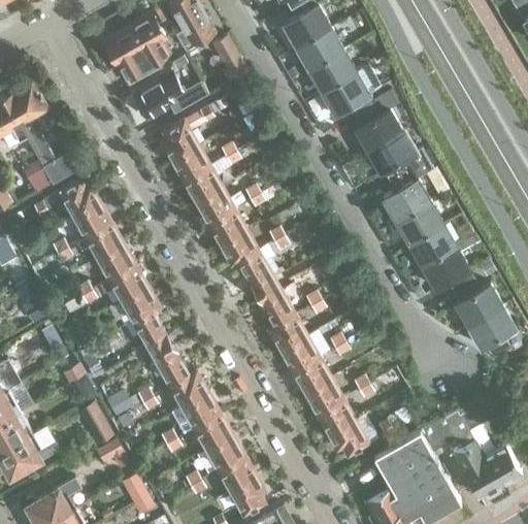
[(173,0),(169,3),(184,30),(175,34),(183,47),(192,42),(194,45),(215,34),(195,0),(173,0)]
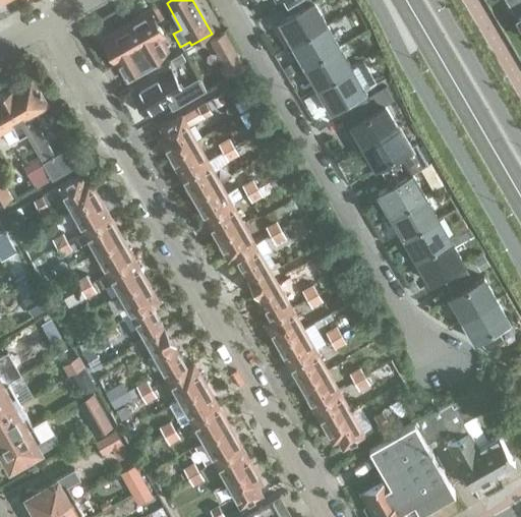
[(297,0),(286,7),(291,16),(279,23),(292,47),(327,26),(313,4),(312,4),(310,0),(297,0)]
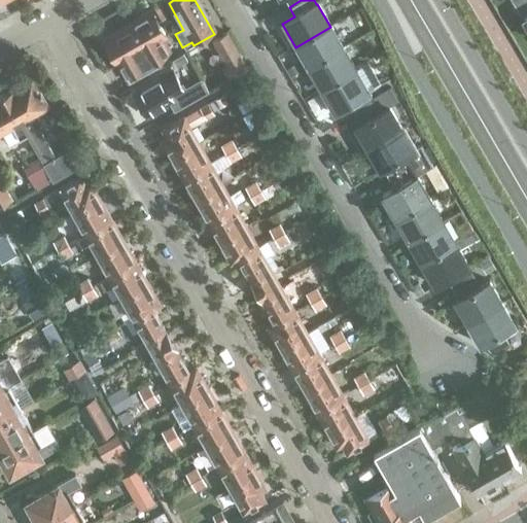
[(160,8),(153,11),(161,24),(167,20),(160,8)]
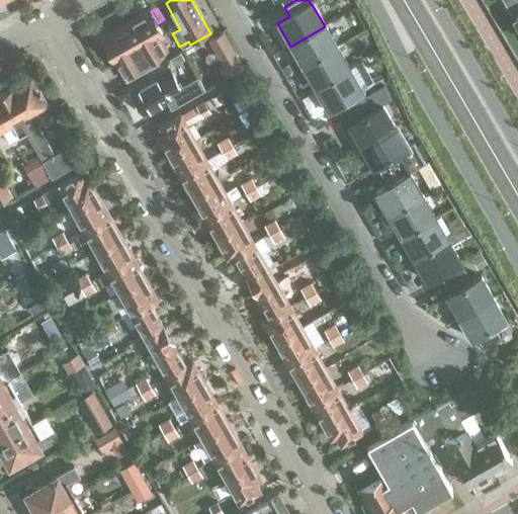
[(149,13),(124,26),(150,71),(159,66),(156,60),(167,54),(160,41),(164,39),(149,13)]
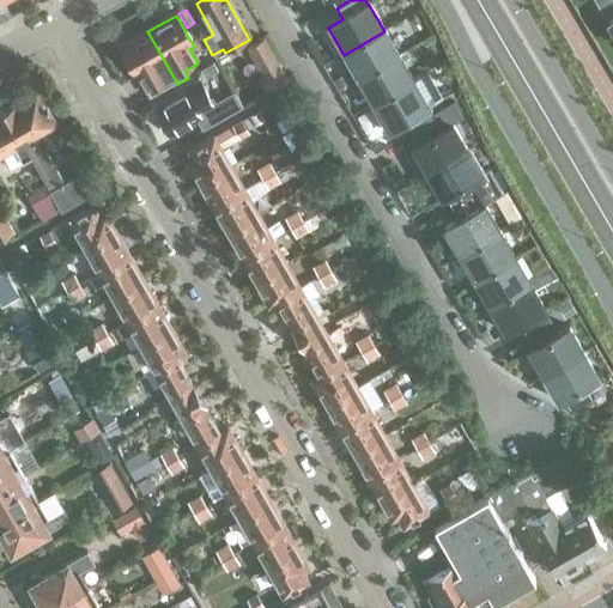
[(177,84),(147,31),(121,47),(120,49),(138,79),(150,99),(177,84)]
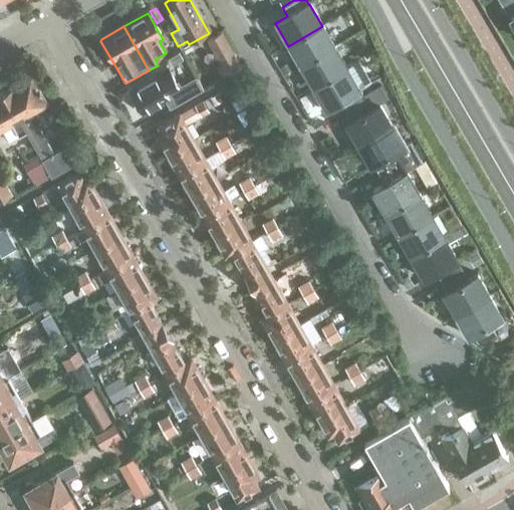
[(288,46),(300,67),(334,48),(322,26),(288,46)]
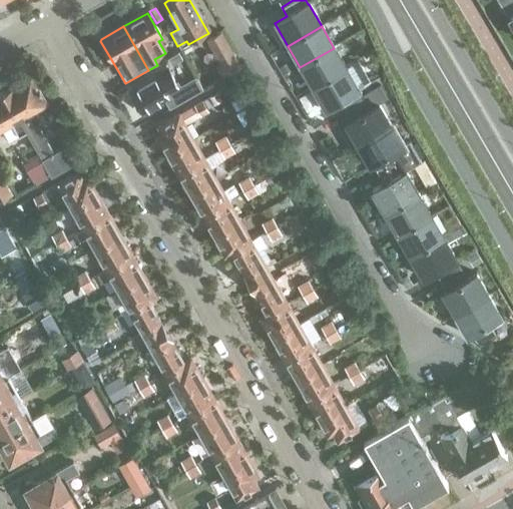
[(300,67),(312,89),(347,69),(334,48),(300,67)]
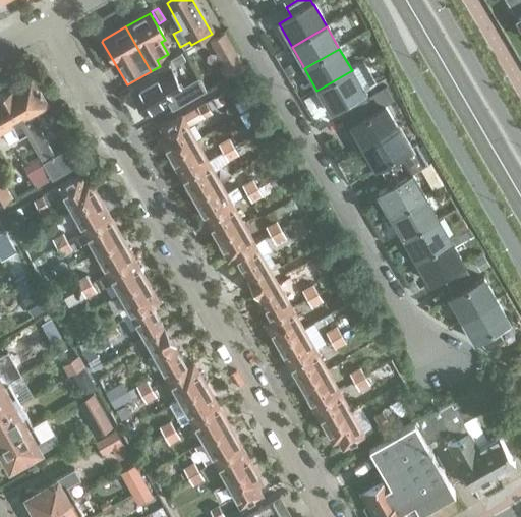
[(223,64),(198,78),(206,93),(245,70),(235,54),(222,61),(223,64)]
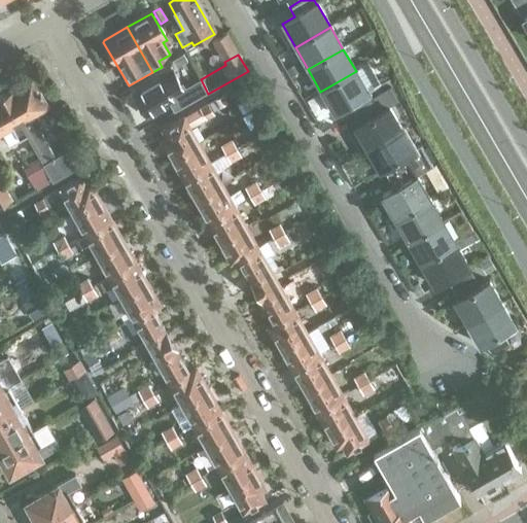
[(183,57),(172,63),(176,70),(187,63),(183,57)]
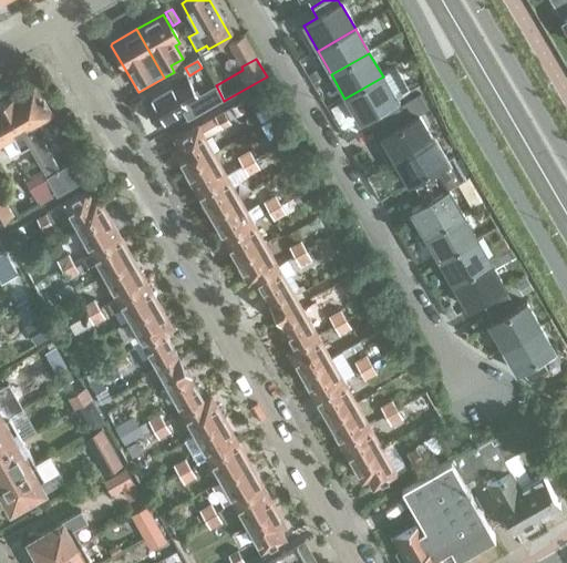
[(359,124),(373,115),(379,126),(402,113),(397,102),(398,102),(383,77),(344,99),(359,124)]
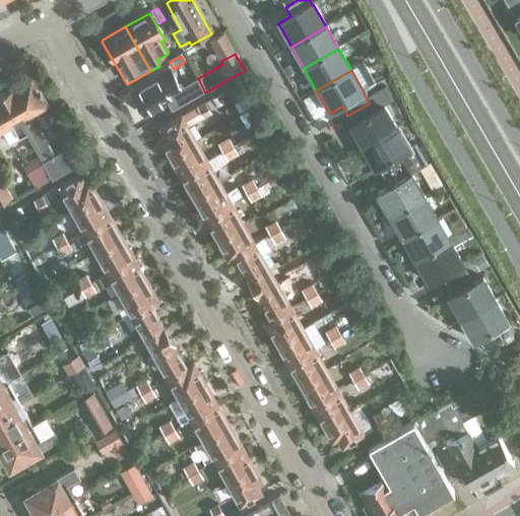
[(144,117),(170,103),(175,112),(206,93),(200,82),(182,92),(172,74),(133,95),(144,117)]
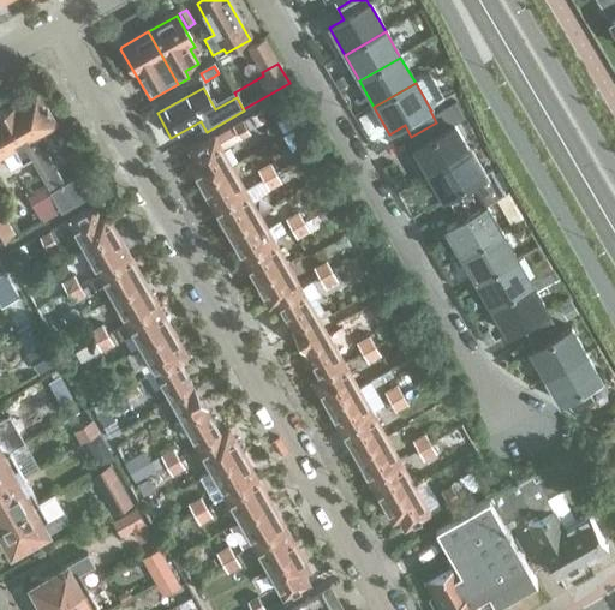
[(55,129),(36,95),(4,113),(31,161),(47,187),(48,190),(51,195),(64,186),(45,153),(40,155),(33,142),(41,137),(46,143),(54,139),(49,132),(55,129)]
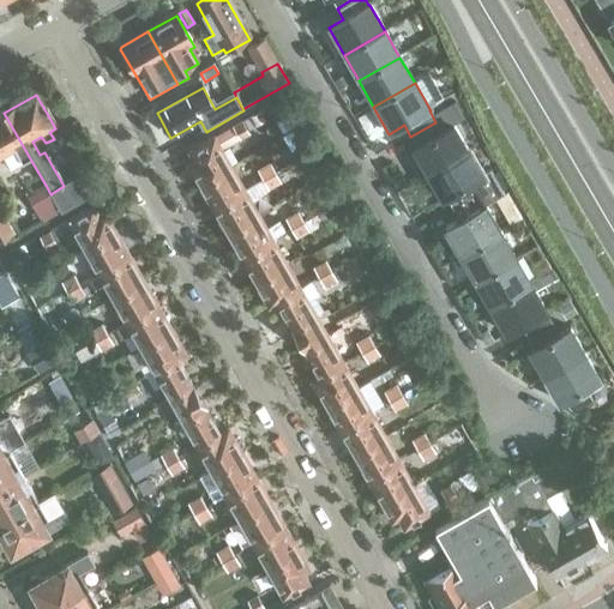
[(31,161),(4,113),(0,115),(0,160),(2,158),(11,173),(31,161)]
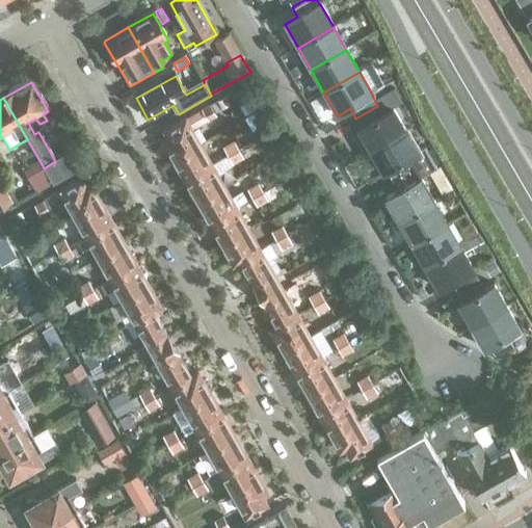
[(225,99),(216,104),(220,112),(230,107),(225,99)]
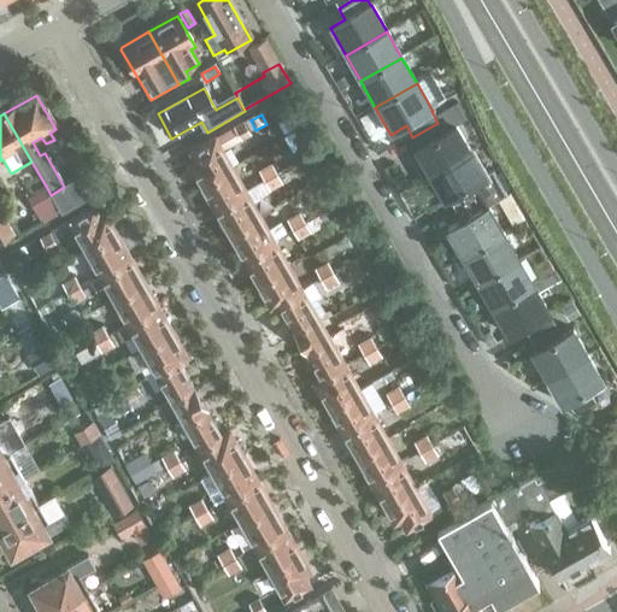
[(415,151),(429,177),(471,154),(456,128),(445,134),(438,123),(412,137),(419,148),(415,151)]
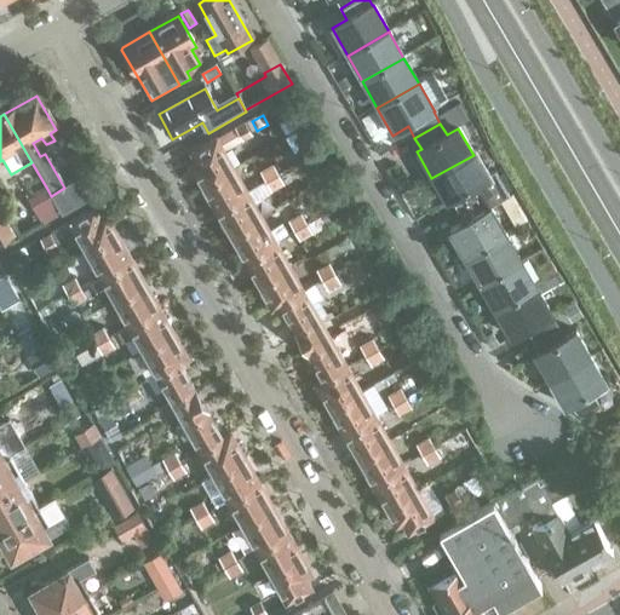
[(245,125),(234,131),(242,144),(253,139),(245,125)]
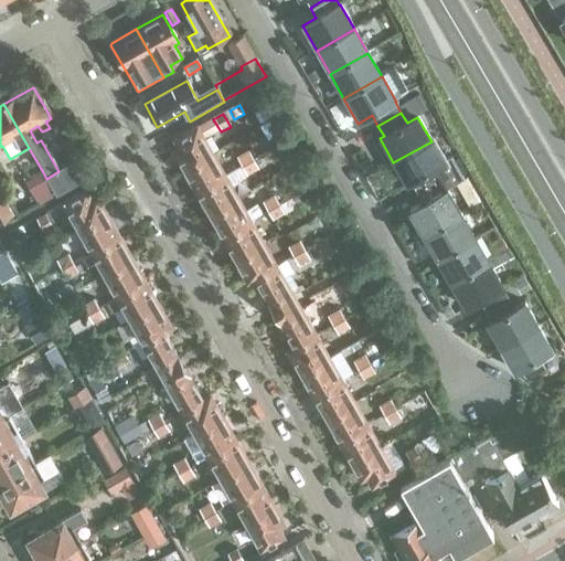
[(269,123),(259,128),(268,141),(277,136),(269,123)]
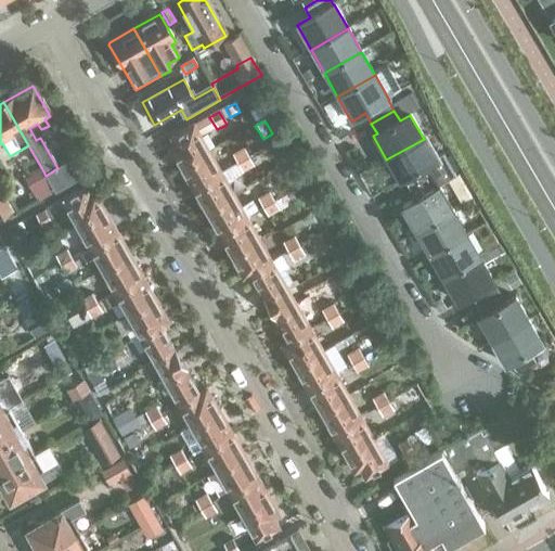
[(210,152),(202,138),(195,126),(170,139),(176,149),(169,152),(179,169),(210,152)]
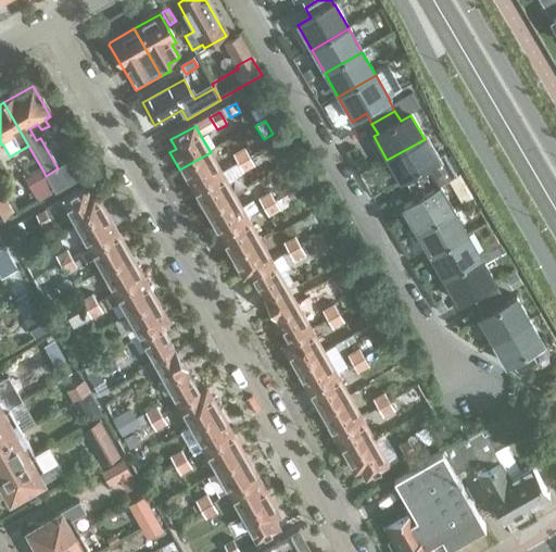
[(400,184),(405,180),(411,191),(433,178),(440,188),(457,178),(445,157),(437,161),(425,139),(387,160),(400,184)]
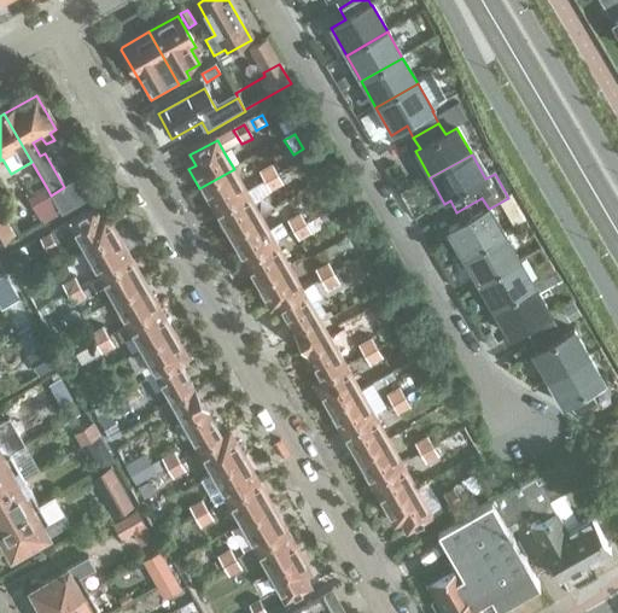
[(272,167),(258,174),(264,185),(278,176),(272,167)]
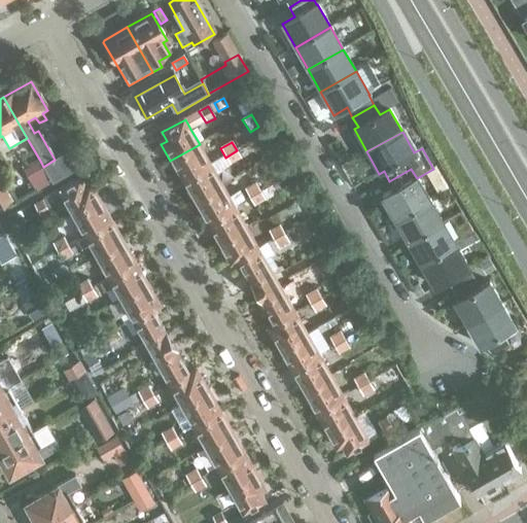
[(212,165),(200,144),(170,161),(182,182),(212,165)]
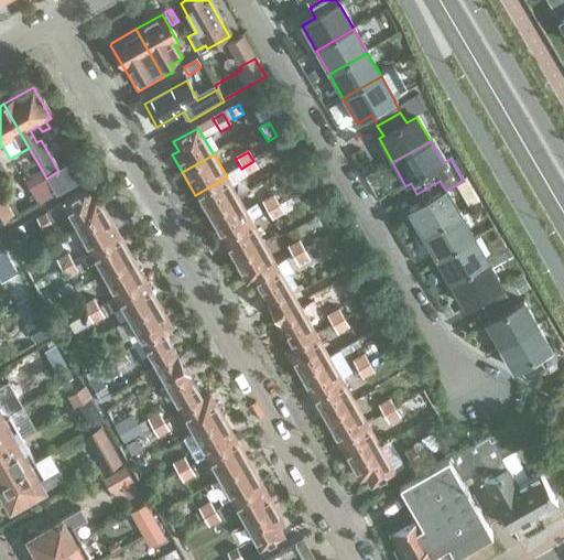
[(56,197),(87,180),(76,161),(58,171),(46,179),(45,179),(50,187),(56,197)]
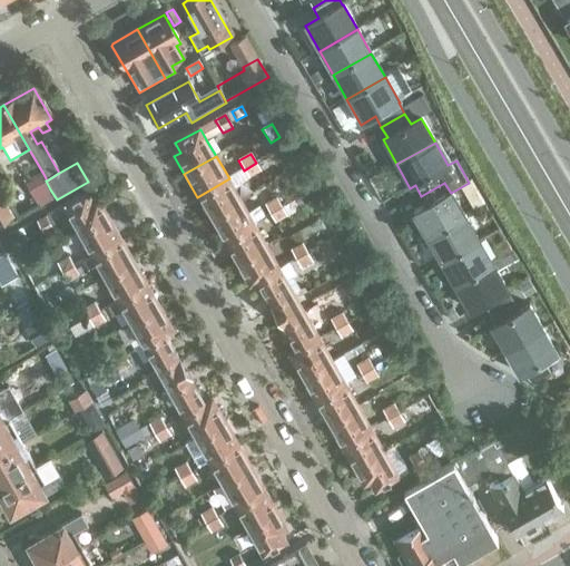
[(256,163),(244,171),(249,179),(262,173),(256,163)]
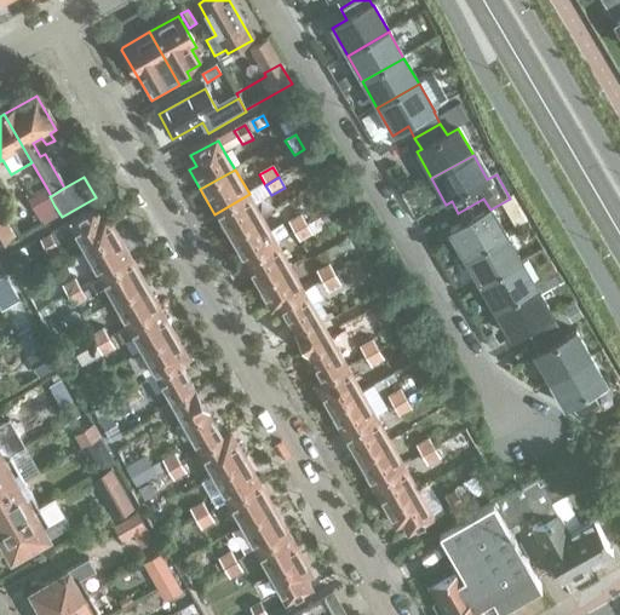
[(47,189),(28,200),(44,226),(62,217),(55,206),(50,196),(51,196),(49,191),(47,189)]
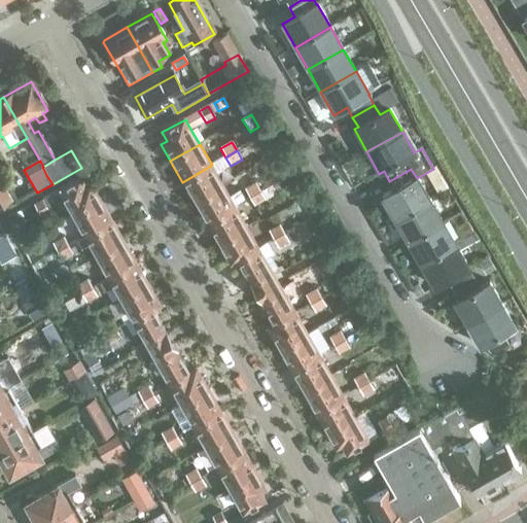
[(223,186),(217,175),(212,165),(182,182),(195,203),(223,186)]
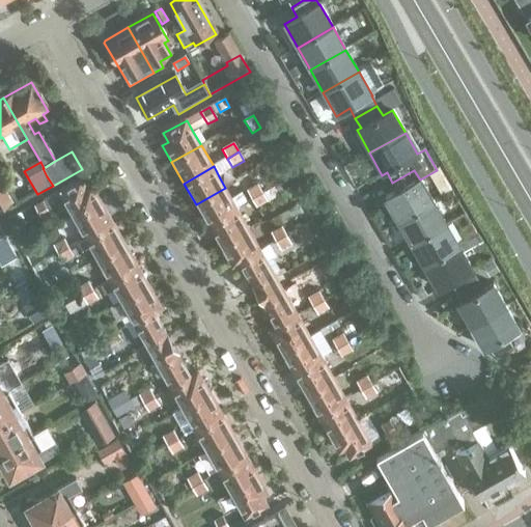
[(385,200),(398,223),(434,202),(420,179),(414,170),(392,183),(398,192),(385,200)]
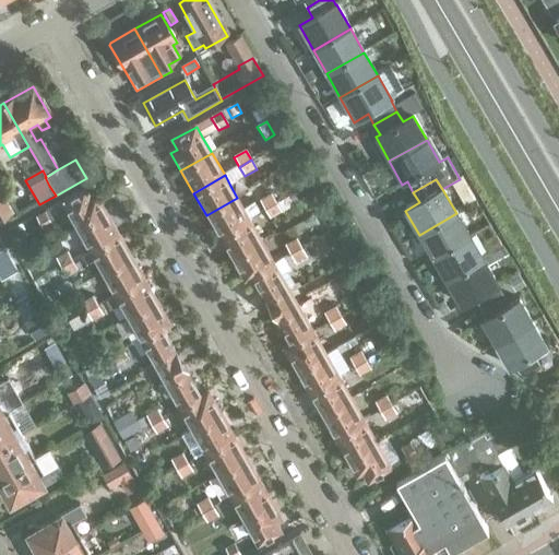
[(90,200),(84,190),(60,204),(74,232),(106,213),(96,197),(90,200)]
